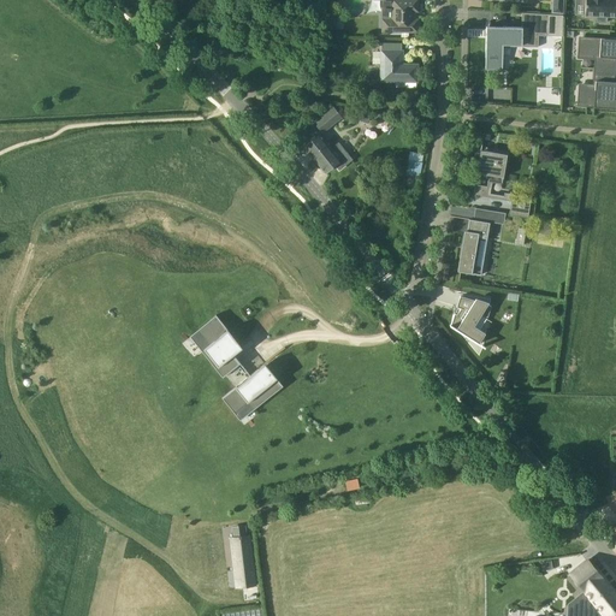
[(380,0),(381,18),(381,31),(418,33),(418,19),(413,19),(413,11),(418,11),(418,0),(380,0)]
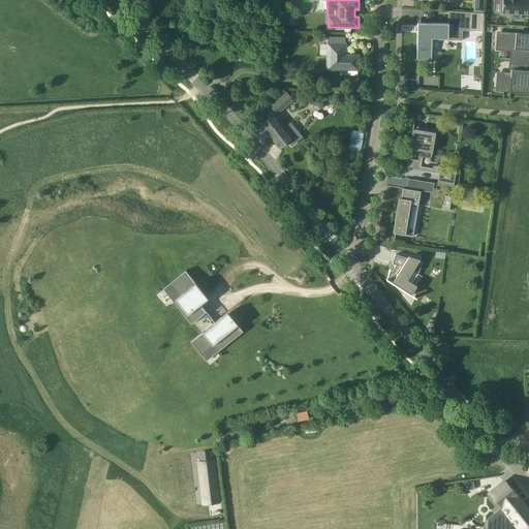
[(474,0),(474,10),(483,11),(483,0),(474,0)]
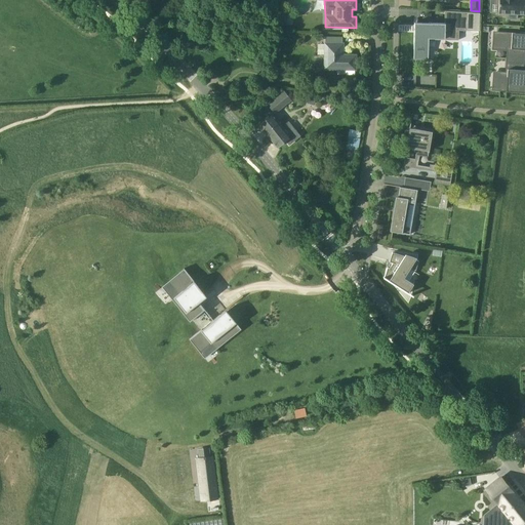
[(524,0),(498,0),(498,13),(508,13),(508,18),(517,18),(517,14),(524,14),(524,0)]
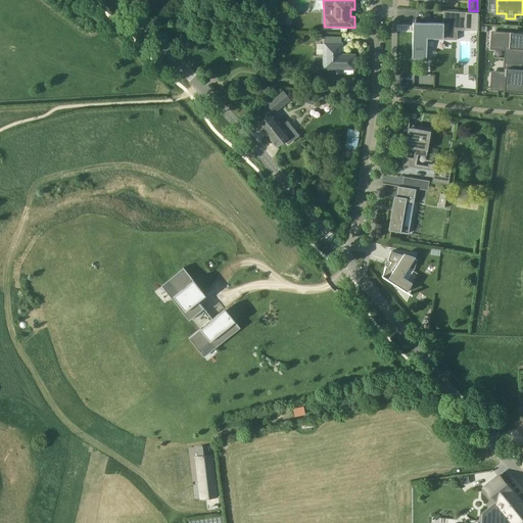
[(465,31),(477,31),(477,13),(466,12),(443,11),(442,24),(416,22),(415,33),(414,33),(413,48),(415,48),(415,59),(416,59),(426,59),(427,38),(435,39),(457,39),(457,31),(465,31)]
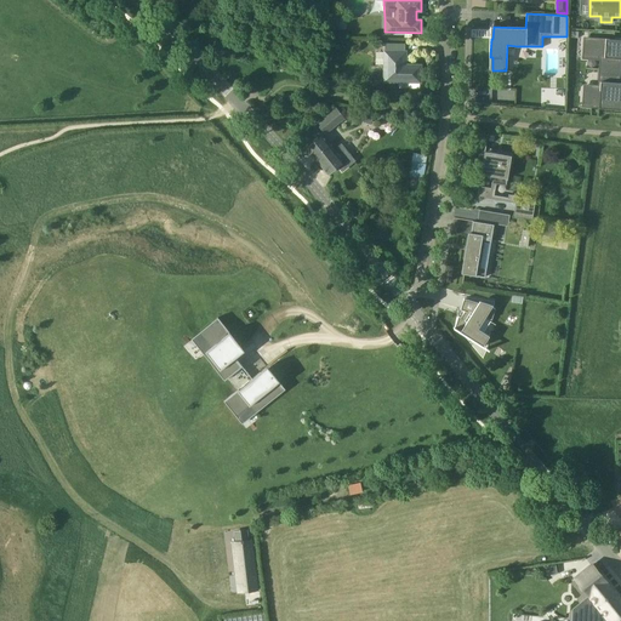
[(591,38),(590,60),(599,60),(599,73),(619,74),(620,40),(602,39),(591,38)]
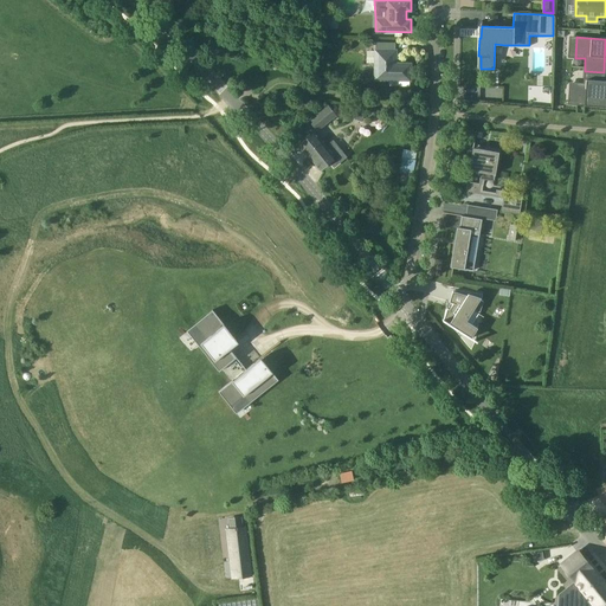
[(395,51),(395,43),(375,43),(374,79),(411,81),(411,64),(395,64),(395,51)]
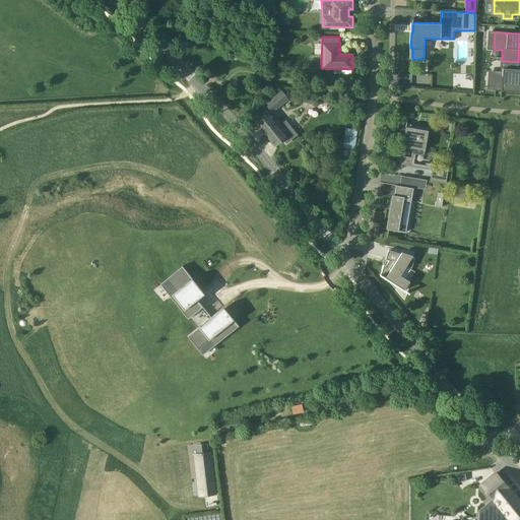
[(496,71),(494,88),(519,90),(519,72),(517,72),(518,62),(502,61),(501,71),(496,71)]
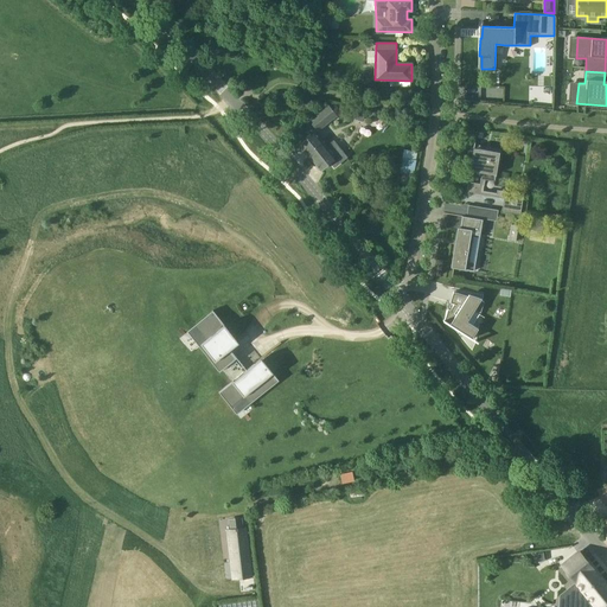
[(330,106),(311,121),(318,129),(337,114),(330,106)]
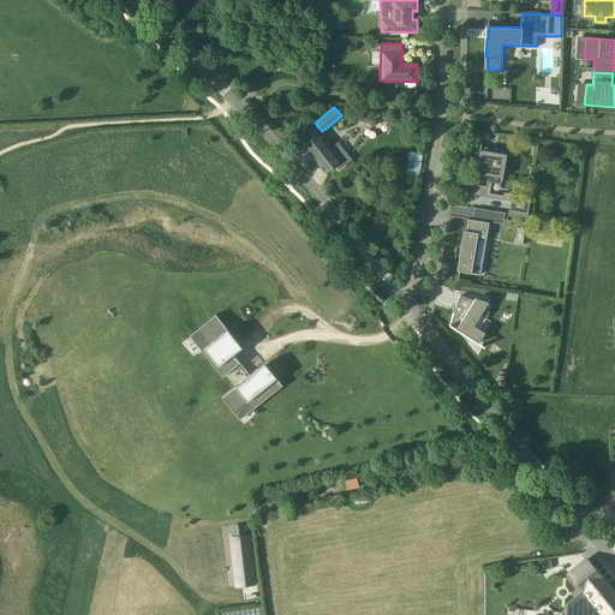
[(371,114),(360,111),(357,119),(368,124),(371,114)]
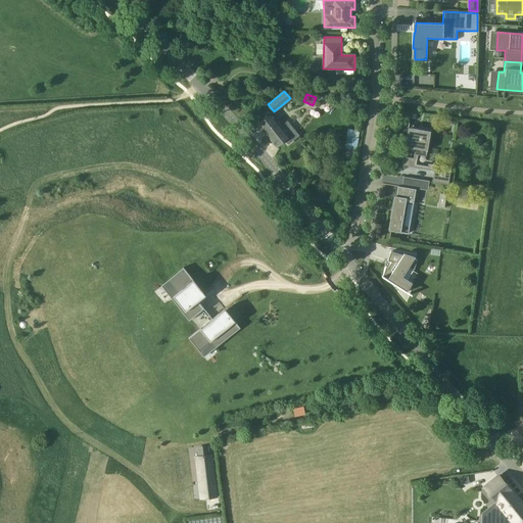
[(289,137),(271,114),(258,125),(277,147),(289,137)]
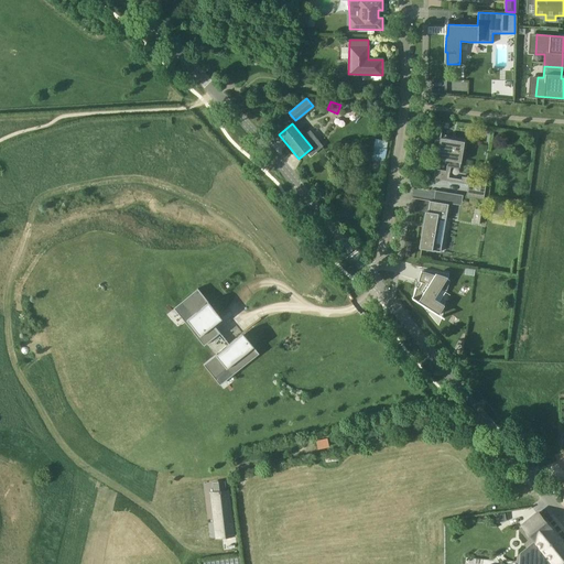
[(435,169),(433,179),(434,179),(468,184),(466,195),(484,198),(487,181),(462,176),(462,179),(449,177),(451,166),(459,169),(464,142),(452,140),(445,138),(444,139),(441,138),(441,142),(440,142),(437,155),(448,158),(447,161),(446,171),(435,169)]
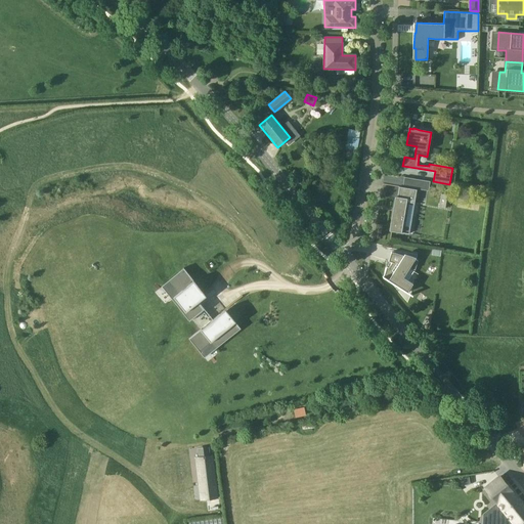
[(356,150),(358,138),(348,136),(347,148),(356,150)]
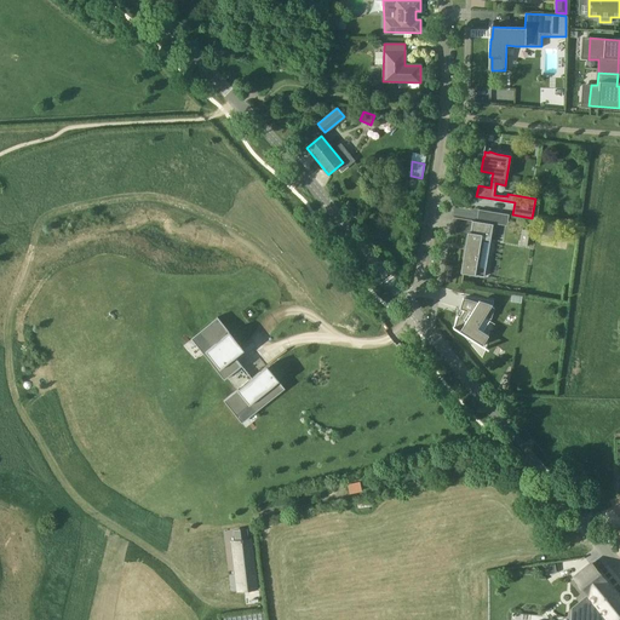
[(468,231),(460,273),(463,274),(464,274),(475,275),(476,270),(481,239),(491,240),(493,224),(486,223),(477,222),(472,220),(472,222),(470,233),(468,231)]
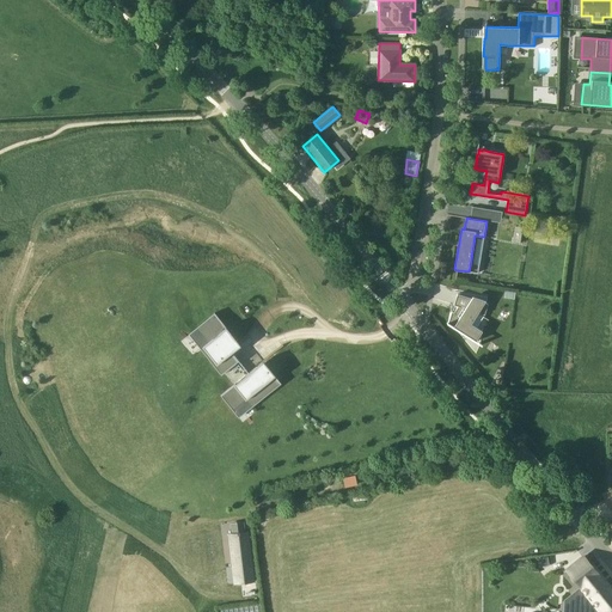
[(515,226),(513,243),(520,244),(522,227),(515,226)]
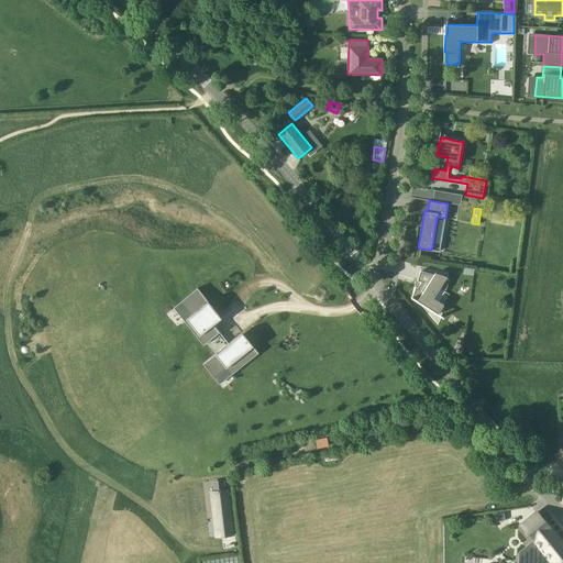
[(264,263),(261,276),(279,282),(284,268),(264,263)]
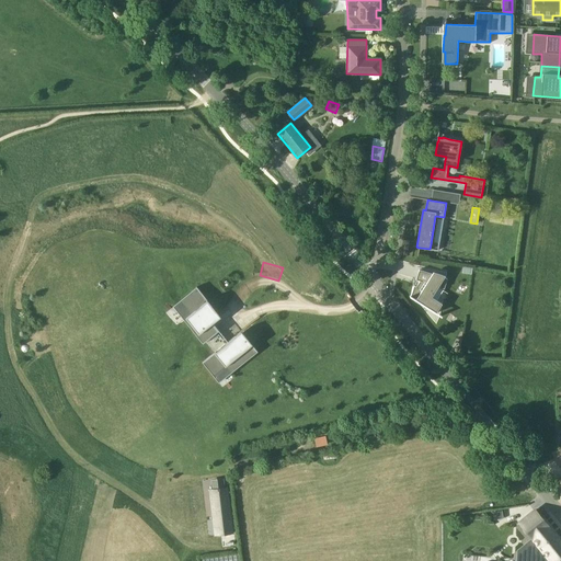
[(410,296),(410,297),(436,313),(436,312),(442,304),(432,297),(438,287),(444,288),(447,279),(444,277),(445,276),(434,272),(433,274),(419,270),(415,279),(420,281),(415,287),(414,286),(411,295),(411,296),(410,296)]
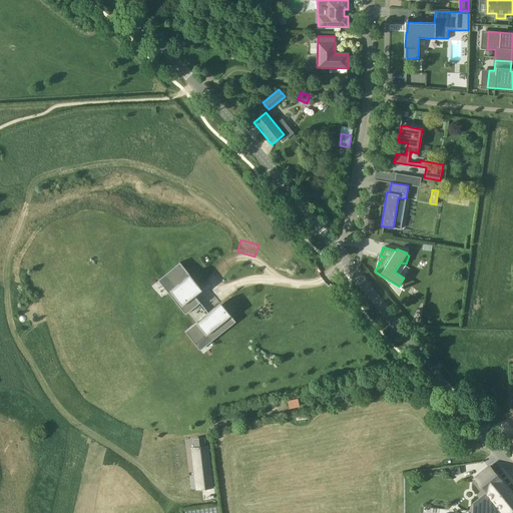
[(199,287),(181,265),(166,277),(173,286),(171,288),(172,289),(170,291),(187,312),(187,313),(188,312),(199,303),(193,296),(194,295),(201,290),(199,287)]
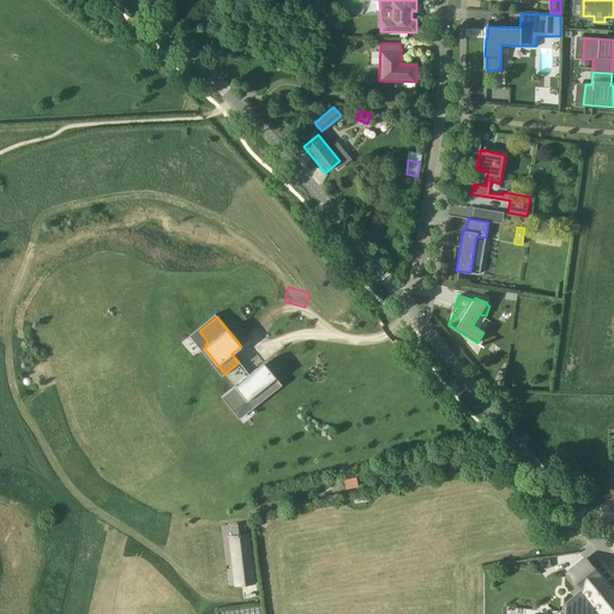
[(264,362),(258,367),(250,374),(235,385),(226,392),(227,392),(224,395),(236,409),(247,399),(252,405),(281,383),(264,362)]
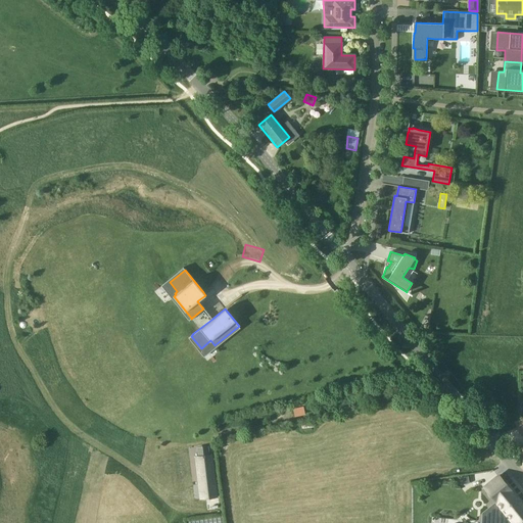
[(198,486),(216,484),(211,455),(195,456),(198,486)]
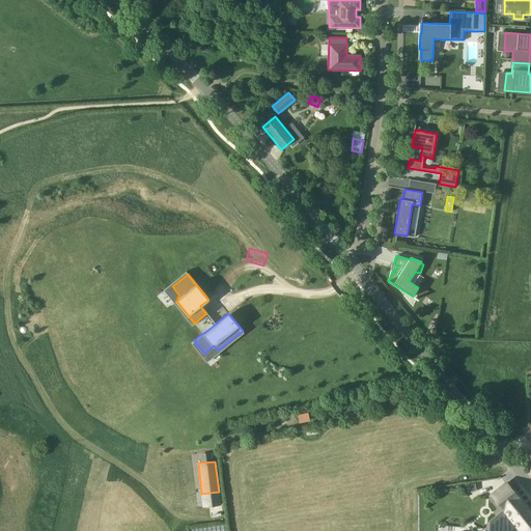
[(525,530),(530,526),(530,512),(506,482),(492,495),(510,518),(505,522),(488,521),(487,530),(525,530)]
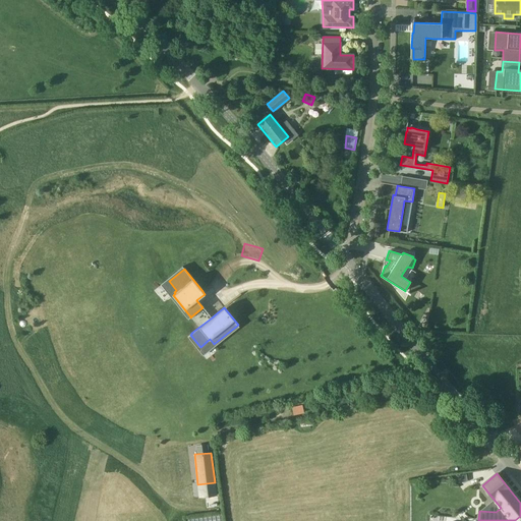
[(459,482),(468,481),(466,474),(458,475),(459,482)]
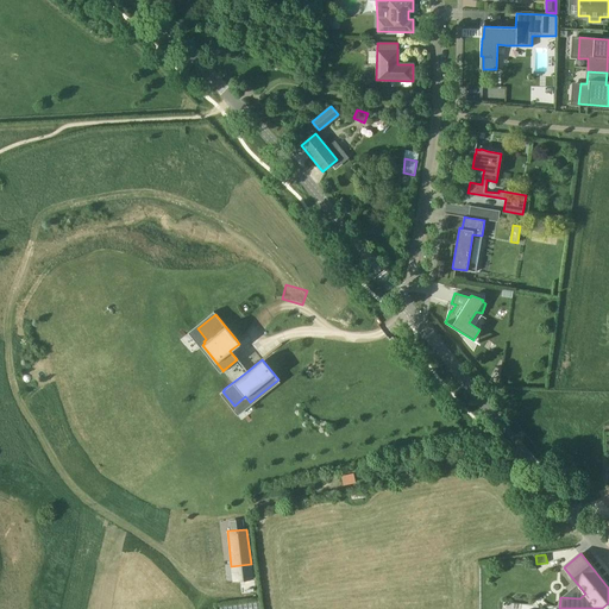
All buildings are outlined.
